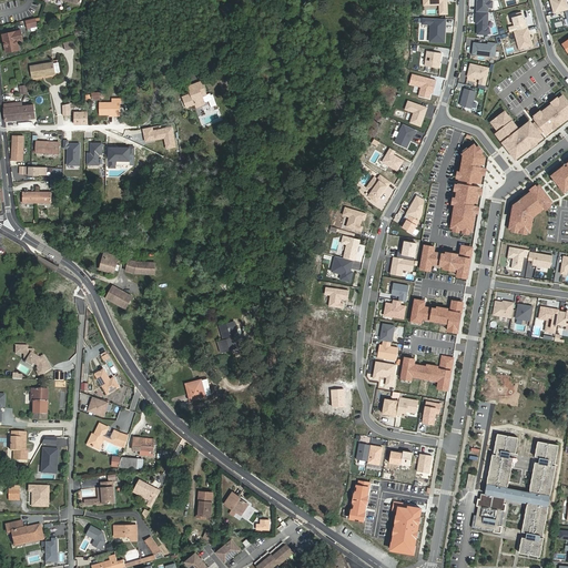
[(430,0),(430,4),(439,4),(440,14),(447,13),(446,0),(430,0)]
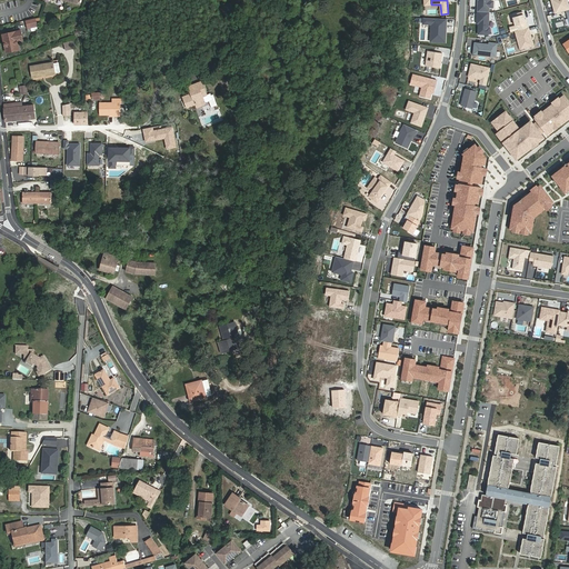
[(489,0),(478,0),(478,11),(489,12),(489,8),(490,1),(489,0)]
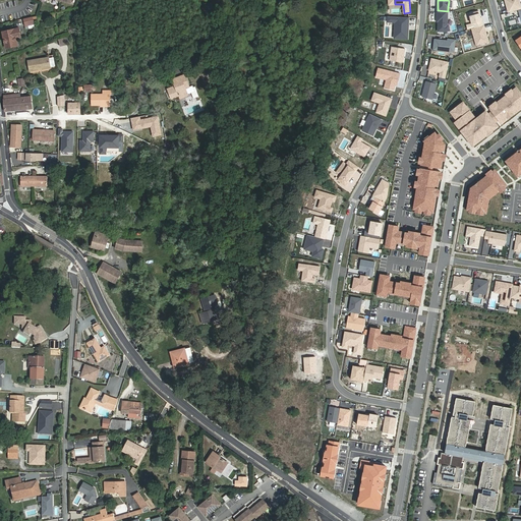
[(520,6),(519,0),(505,0),(507,6),(508,7),(508,8),(507,8),(508,13),(519,10),(520,9),(520,6)]
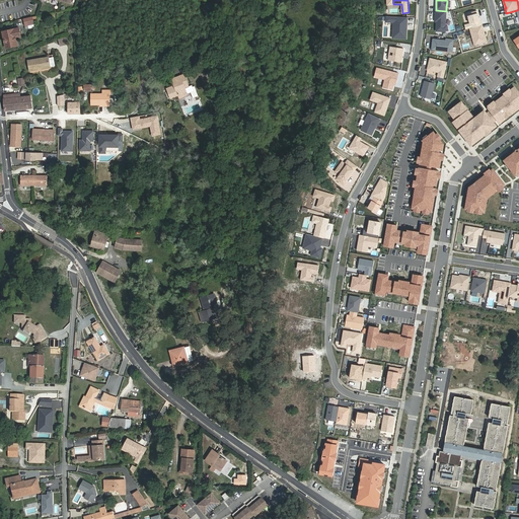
[(446,11),(436,10),(435,19),(437,19),(437,21),(436,31),(444,32),(448,30),(447,25),(446,25),(446,11)]
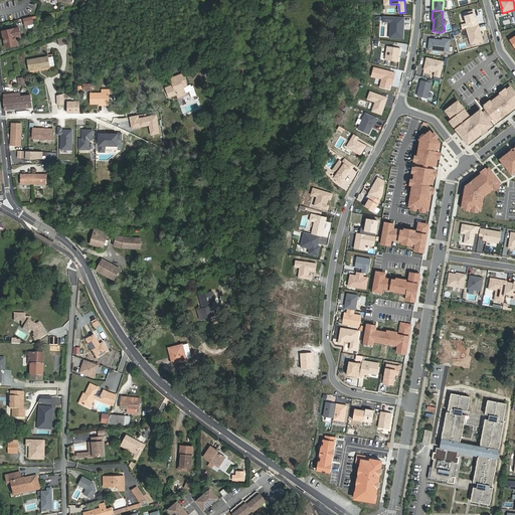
[(461,25),(462,29),(466,28),(479,25),(477,20),(476,21),(475,18),(473,11),(464,13),(467,23),(461,25)]
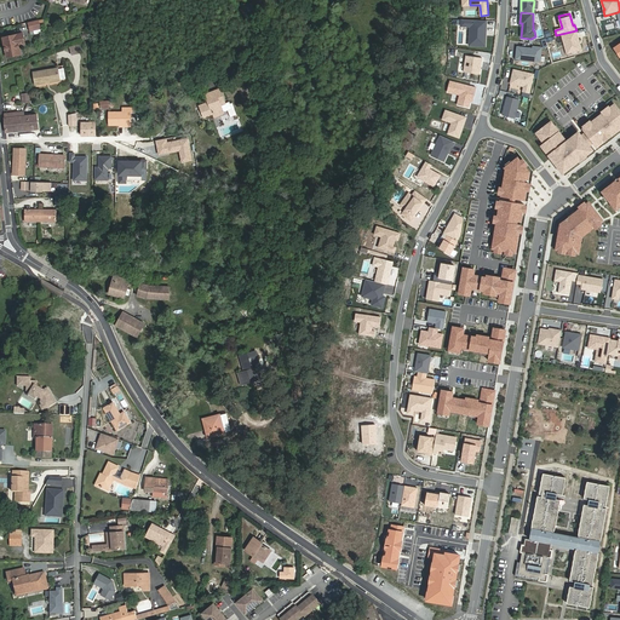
[(487,21),(461,18),(461,24),(470,26),(469,44),(484,46),(486,35),(483,35),(484,26),(486,26),(487,21)]
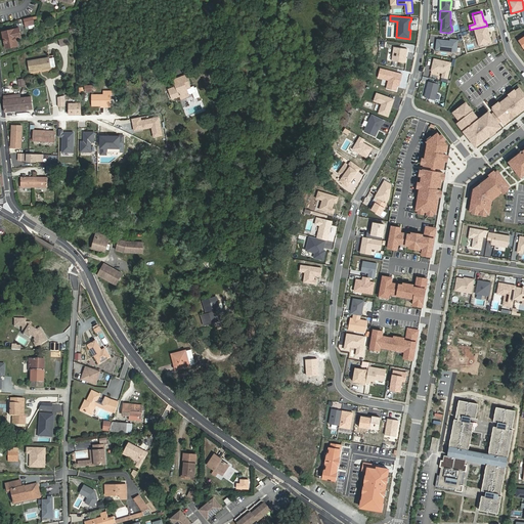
[(26,19),(27,26),(35,25),(33,17),(26,19)]
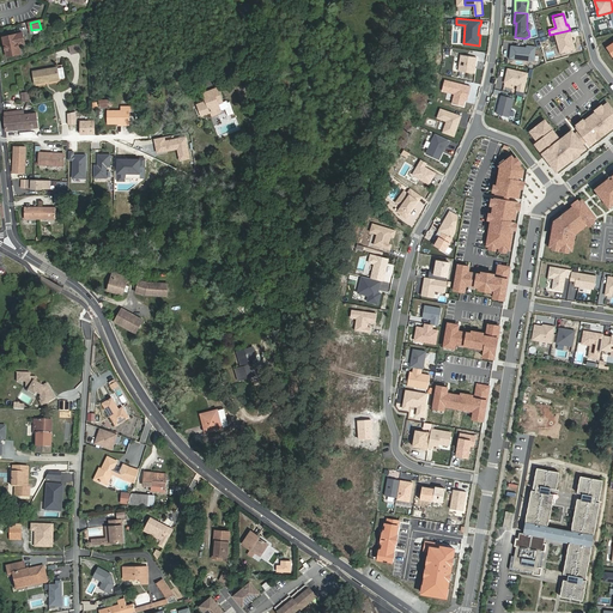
[(570,30),(554,34),(560,54),(575,49),(570,30)]
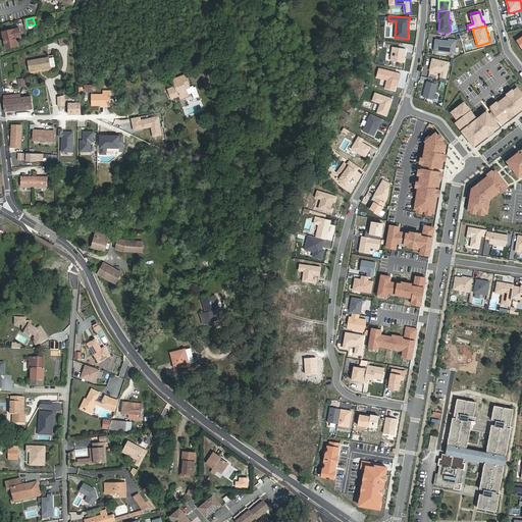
[(6,49),(18,46),(16,38),(20,37),(19,29),(3,32),(6,49)]
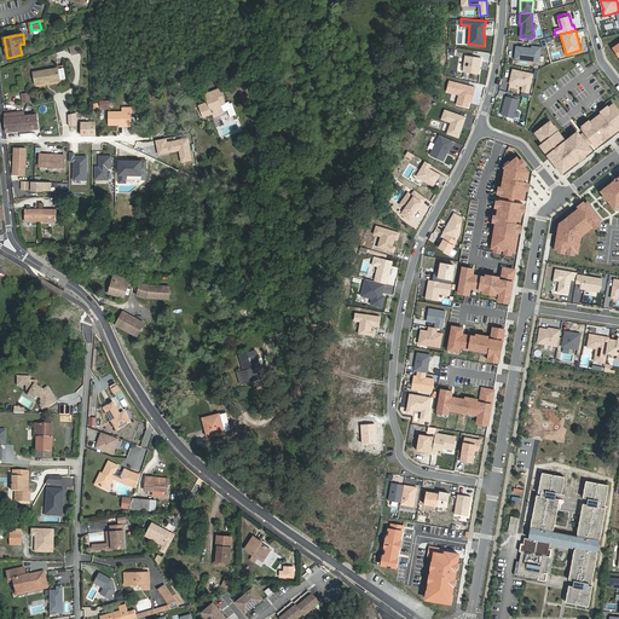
[(531,48),(516,47),(515,59),(538,62),(541,47),(532,46),(531,48)]
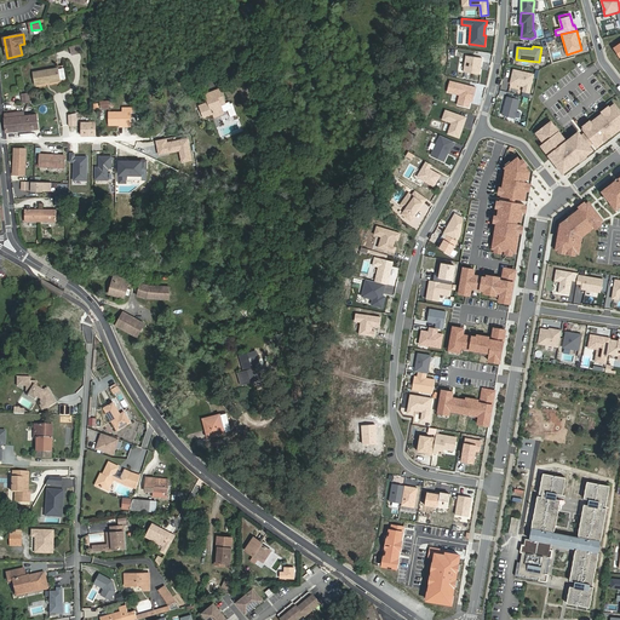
[(482,58),(466,56),(464,72),(480,74),(482,58)]
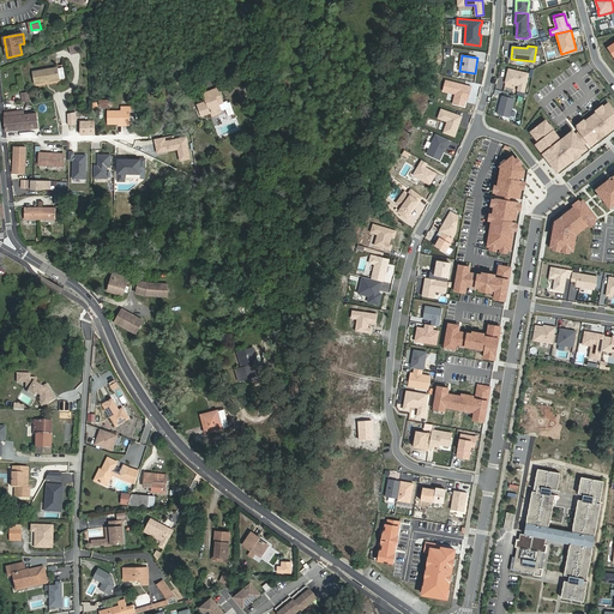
[(221,62),(210,66),(215,79),(224,76),(222,67),(223,66),(221,62)]
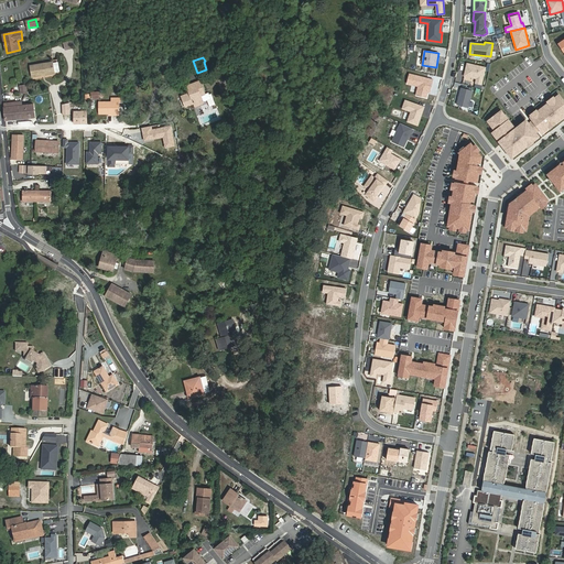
[(53,63),(31,67),(33,77),(55,74),(53,63)]
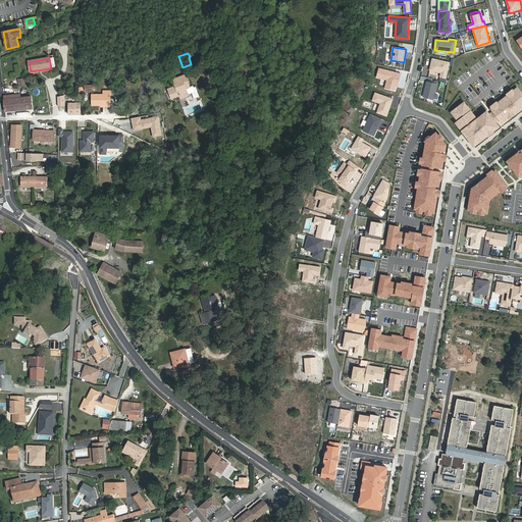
[(450,63),(433,58),(430,70),(441,72),(440,76),(446,79),(450,63)]
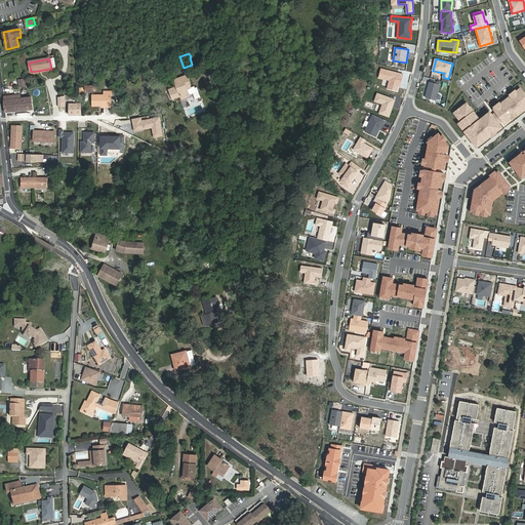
[(403,74),(381,69),(379,77),(390,80),(388,88),(397,91),(399,86),(400,81),(402,82),(403,74)]
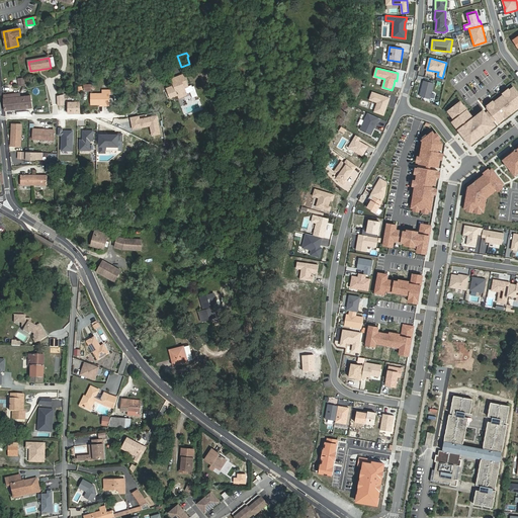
[(172,78),(174,84),(175,85),(169,87),(172,95),(178,93),(179,95),(187,92),(184,86),(188,84),(183,73),(172,78)]
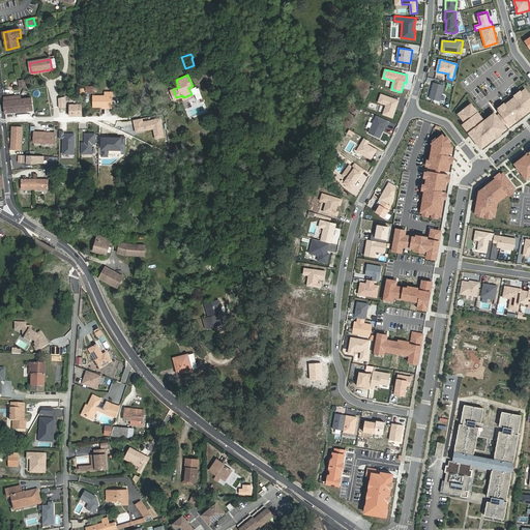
[(444,86),(434,83),(430,98),(440,101),(444,86)]
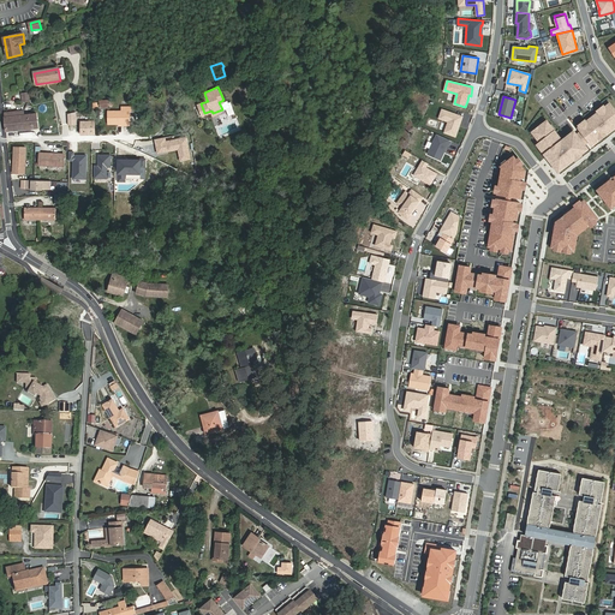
[(614,111),(610,105),(579,129),(592,145),(599,139),(597,138),(604,132),(605,135),(614,127),(614,111)]
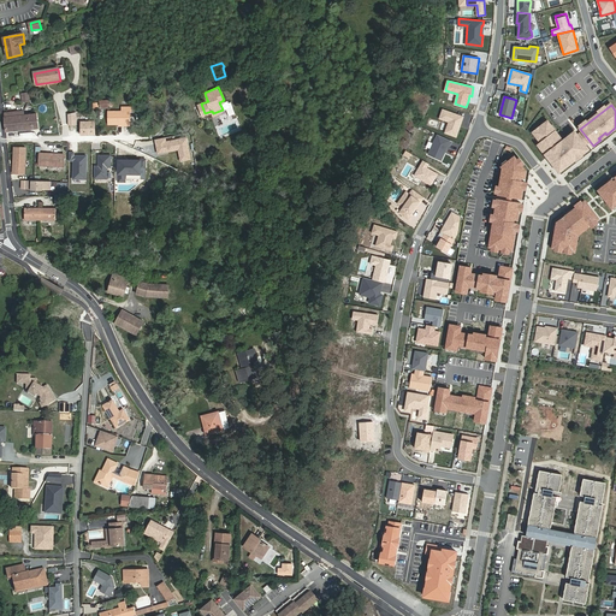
[(110,125),(120,126),(120,124),(130,125),(131,116),(132,116),(132,111),(124,110),(124,114),(110,113),(110,125)]
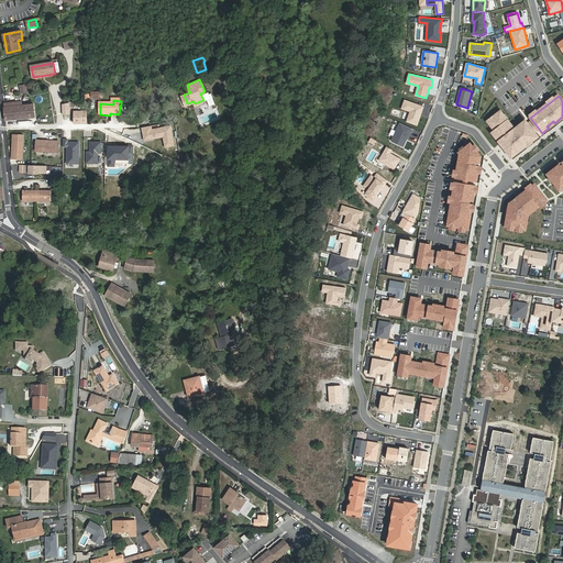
[(423,107),(405,100),(401,109),(410,111),(407,121),(417,125),(421,113),(420,113),(421,111),(422,111),(423,107)]
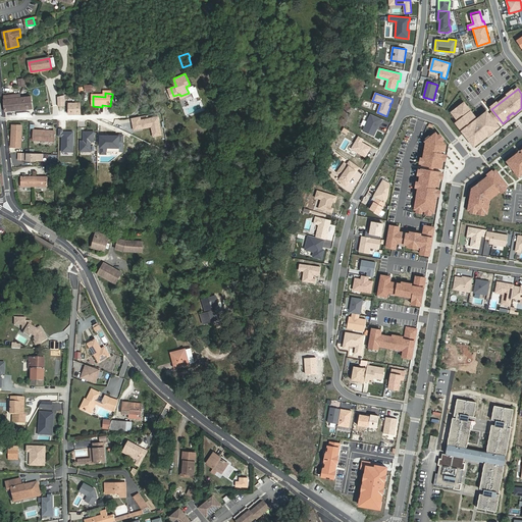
[(32,97),(21,98),(4,100),(5,112),(33,109),(32,97)]
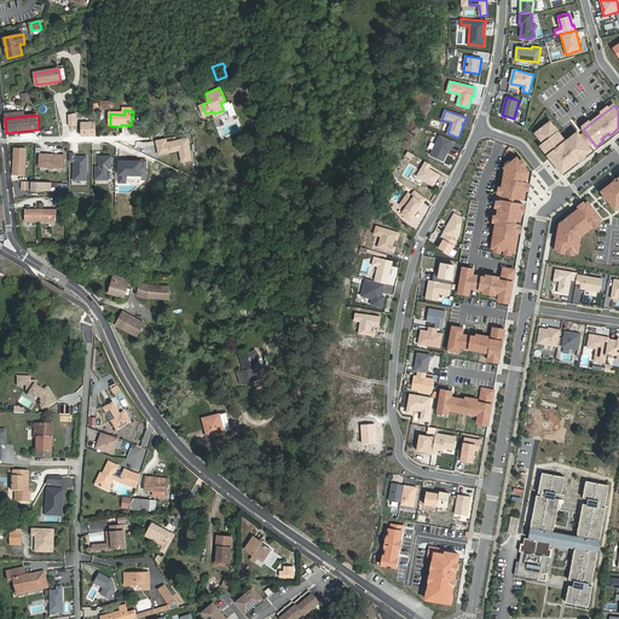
[(591,150),(578,133),(571,139),(572,140),(567,145),(566,143),(550,122),(543,128),(544,131),(538,136),(544,144),(542,146),(561,172),(568,166),(570,168),(579,160),(578,157),(582,154),(583,156),(591,150)]
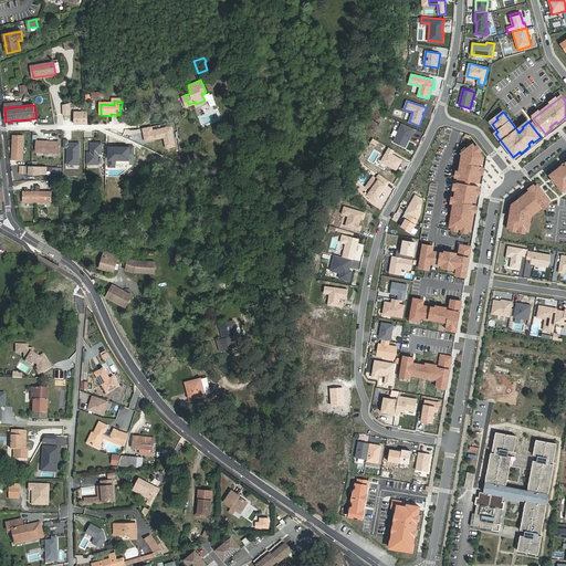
[(86,113),(75,113),(76,124),(87,124),(86,113)]
